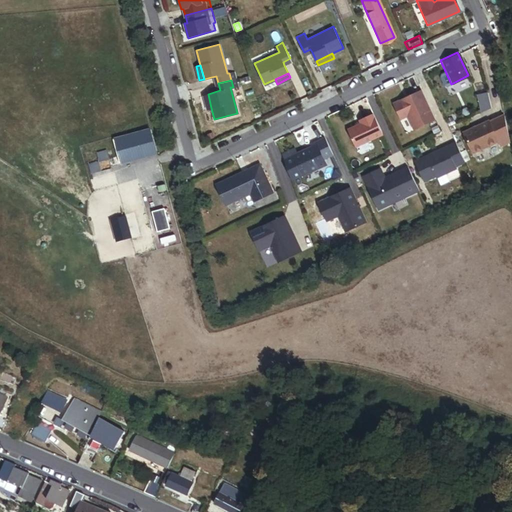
[(433,119),(419,89),(404,96),(405,97),(400,99),(399,98),(391,102),(399,118),(405,115),(412,129),(433,119)]
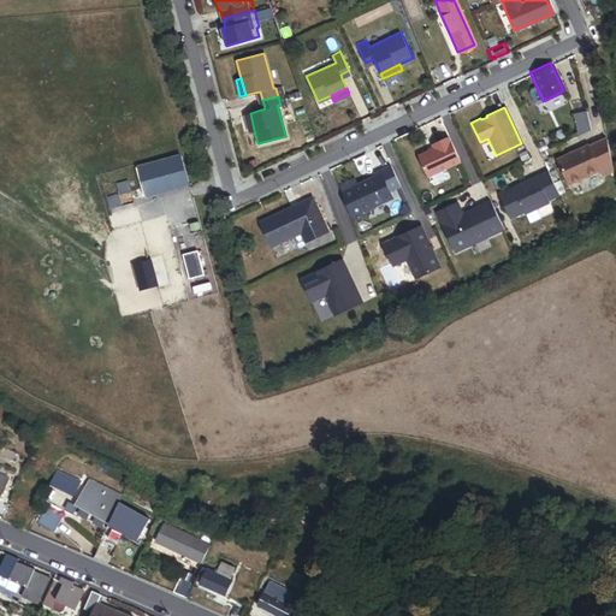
[(574,113),(579,134),(592,130),(587,110),(574,113)]
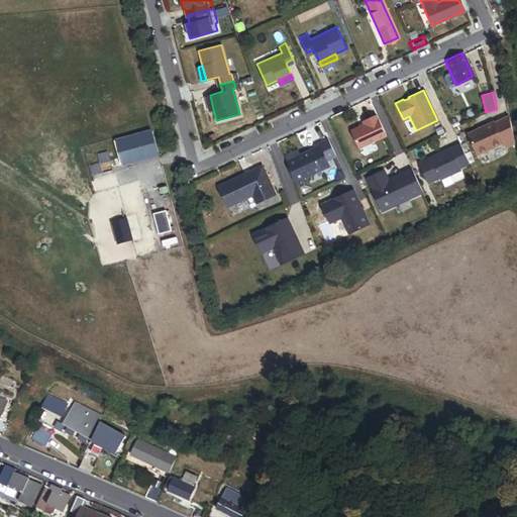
[(213,109),(210,95),(205,96),(209,110),(213,109)]
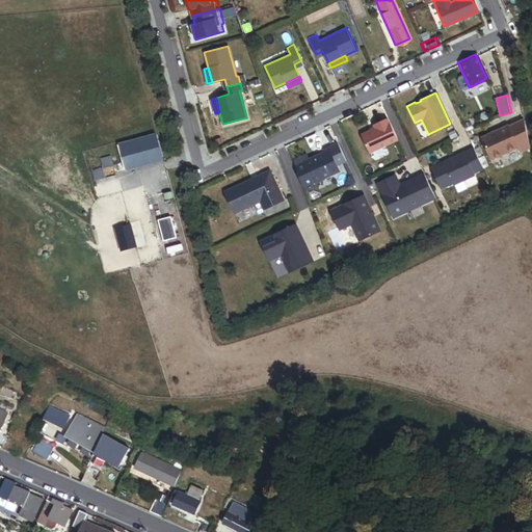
[(368,151),(396,138),(386,116),(371,123),(373,127),(360,133),(368,151)]
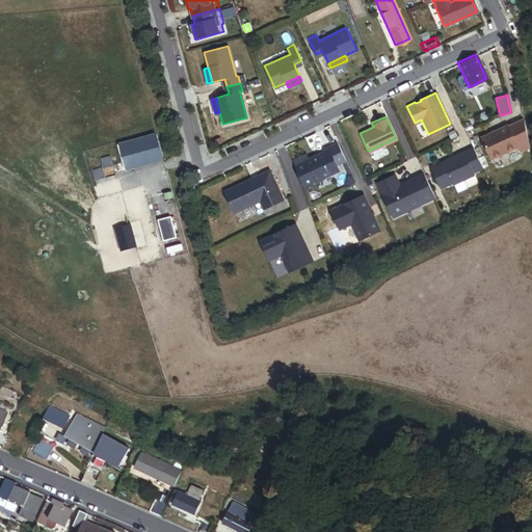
[(517,145),(507,123),(479,135),(489,157),(517,145)]
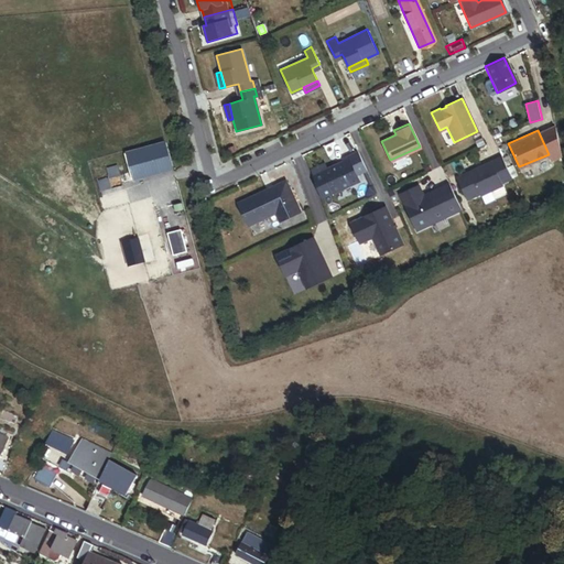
[(358,181),(356,174),(365,170),(357,152),(347,156),(348,160),(344,163),(343,161),(323,171),(333,193),(358,181)]
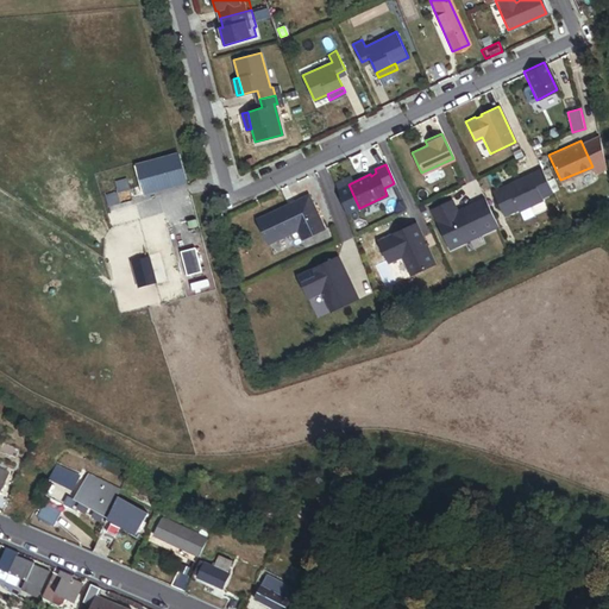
[(551,190),(541,170),(539,165),(512,179),(513,181),(504,184),(504,182),(490,189),(501,213),(515,206),(516,208),(540,198),(539,195),(551,190)]
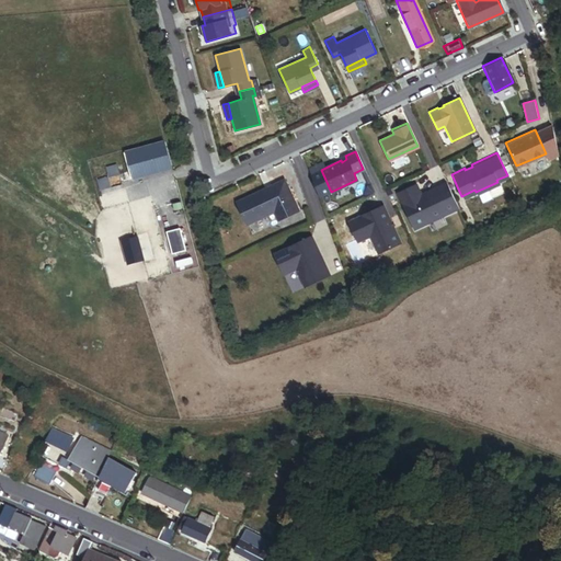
[(298,210),(284,180),(236,202),(247,225),(273,213),(277,220),(298,210)]
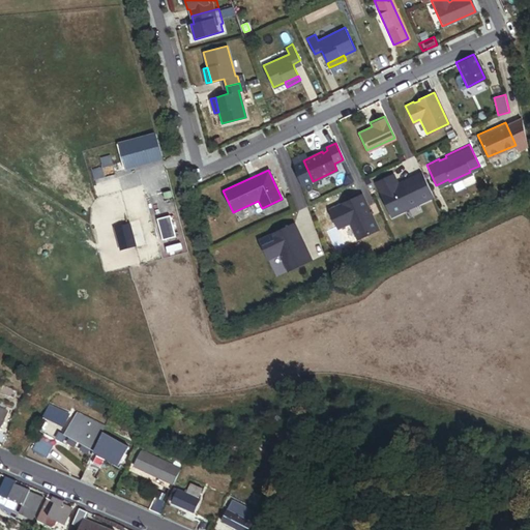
[(396,212),(432,197),(431,194),(420,171),(408,177),(409,179),(398,184),(396,182),(392,172),(374,181),(386,207),(392,204),(396,212)]
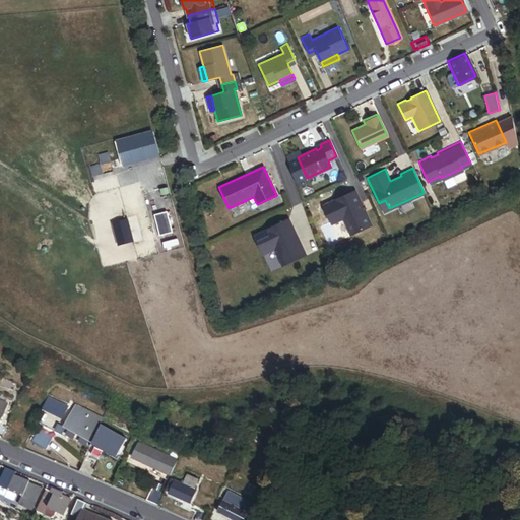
[(371,225),(355,192),(323,207),(331,224),(342,218),(349,235),(371,225)]
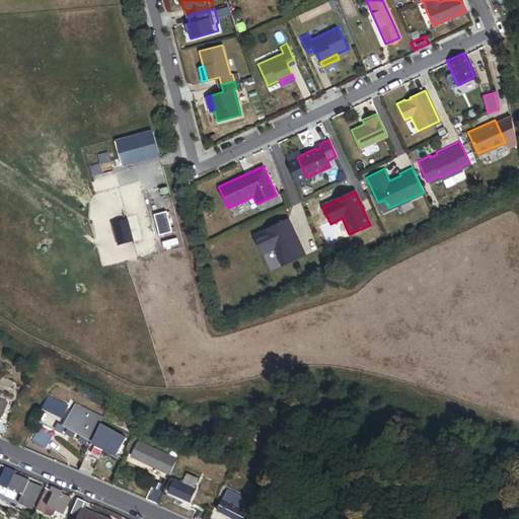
[(153,214),(159,234),(171,231),(165,211),(153,214)]
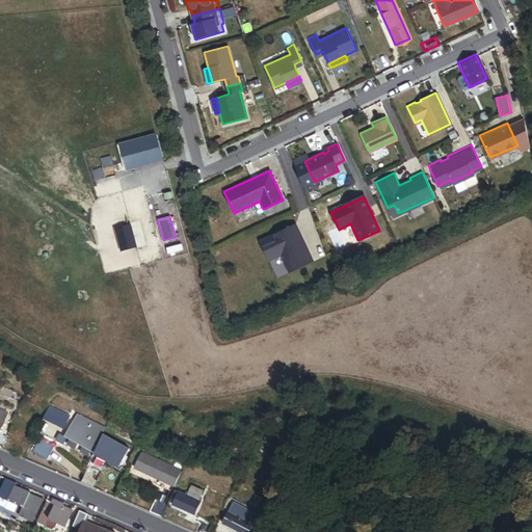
[(113,228),(121,251),(137,247),(131,222),(113,228)]
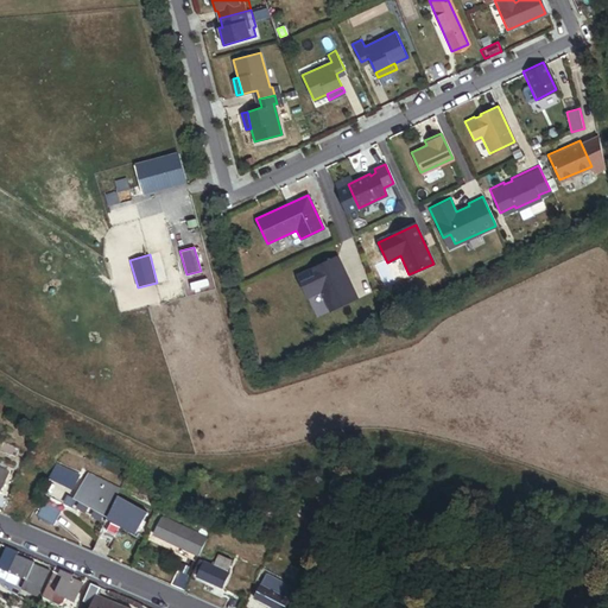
[(347,276),(337,254),(296,274),(306,297),(320,291),(329,310),(358,297),(350,282),(348,283),(346,276),(347,276)]
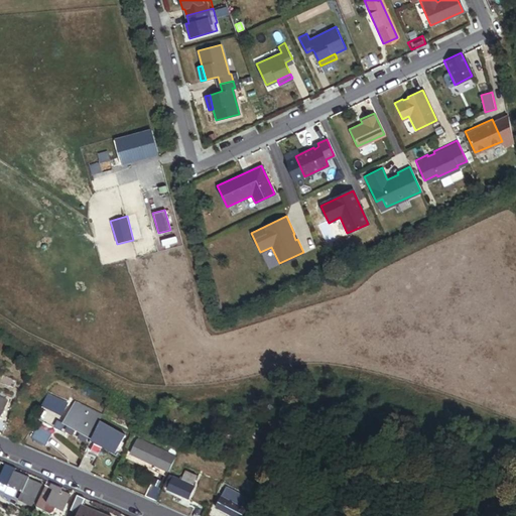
[(61,413),(67,401),(54,396),(48,408),(61,413)]
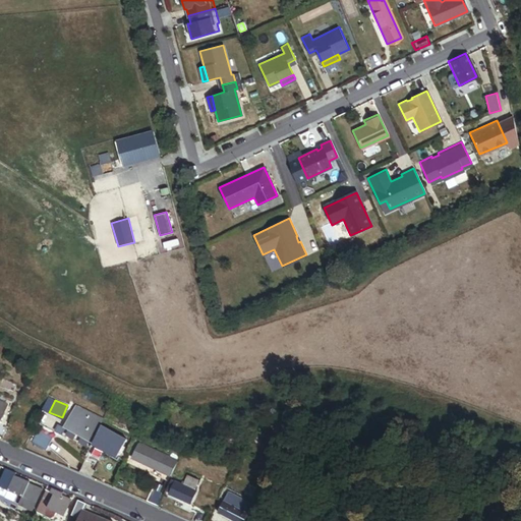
[(91,445),(99,426),(101,422),(72,410),(62,432),(91,445)]
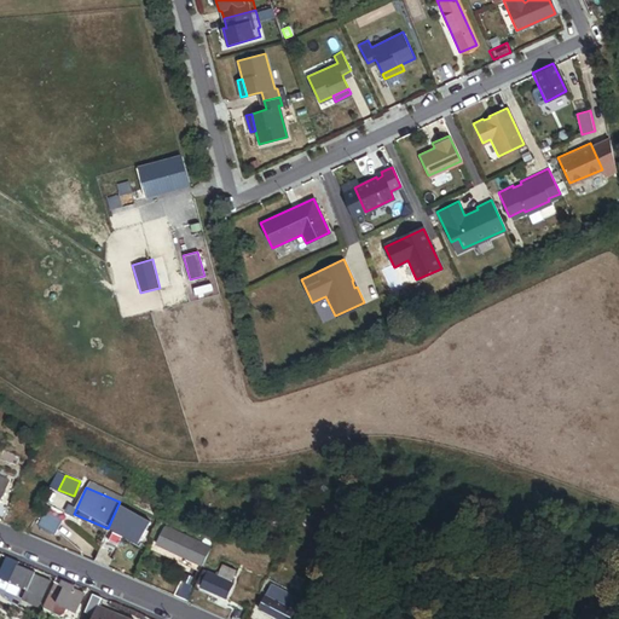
[(173,524),(181,505),(167,498),(158,518),(173,524)]
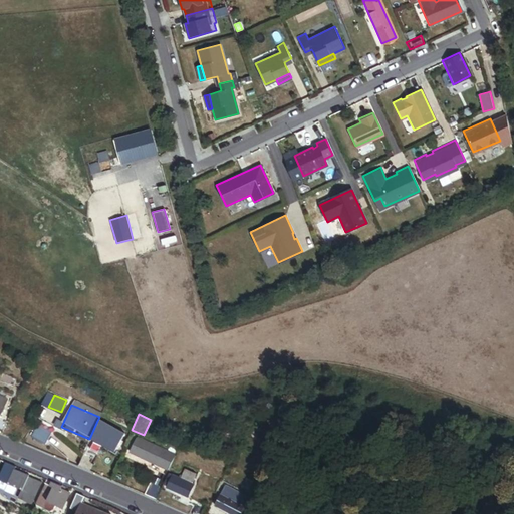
[(114,451),(123,432),(97,421),(89,439),(114,451)]
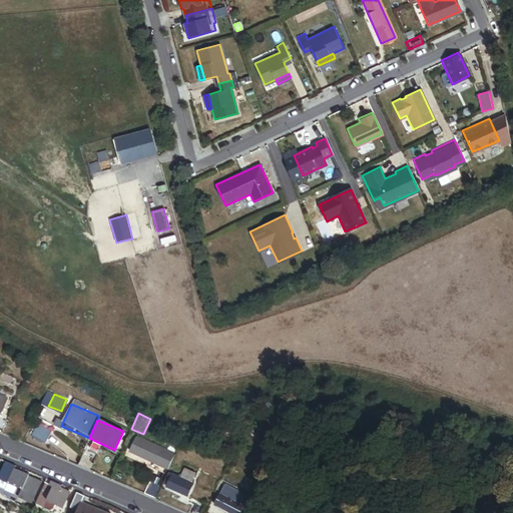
[(45,445),(50,433),(35,426),(30,439),(45,445)]
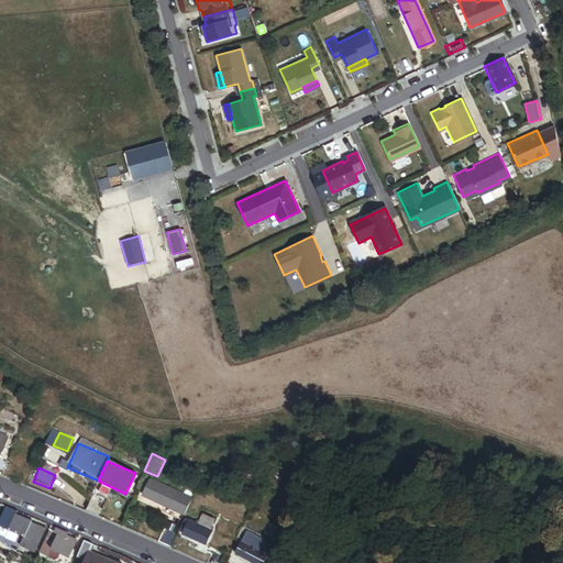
[(258,483),(263,472),(254,468),(250,479),(258,483)]
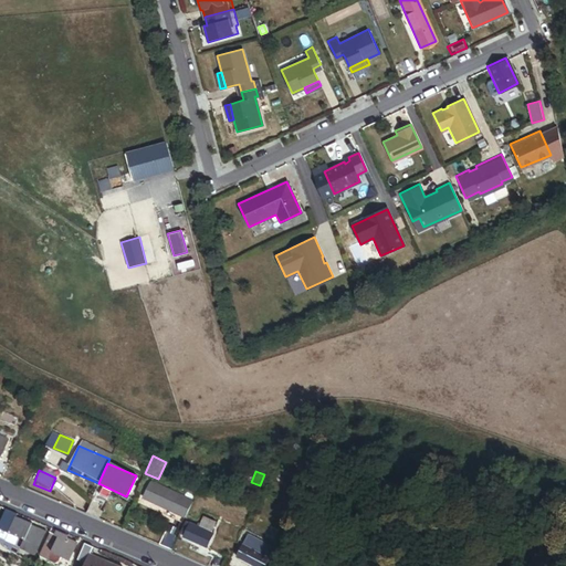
[(184,519),(191,502),(182,498),(149,482),(142,500),(184,519)]
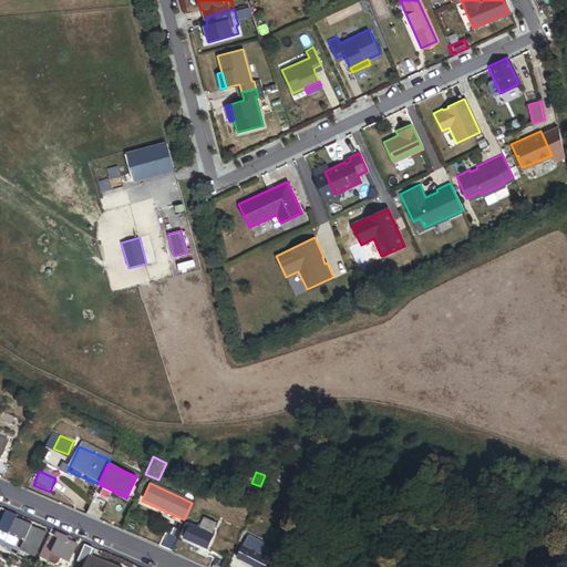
[(96,518),(104,501),(94,496),(86,514),(96,518)]
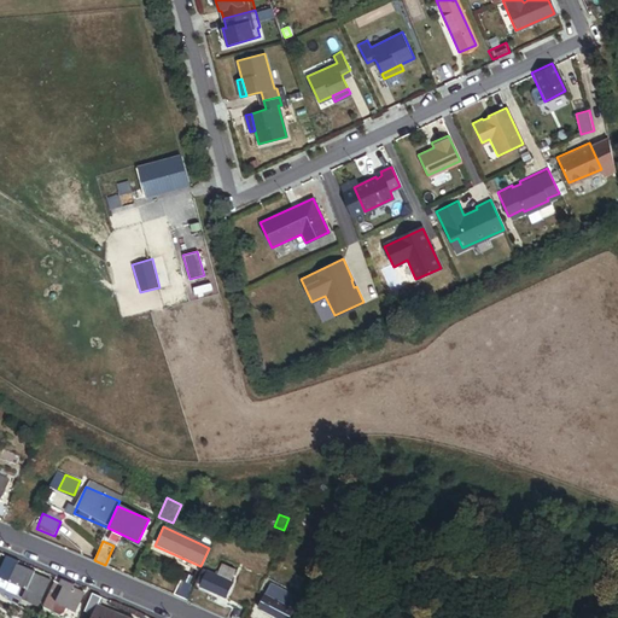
[(17,564),(19,559),(6,553),(3,561),(16,567),(17,564)]
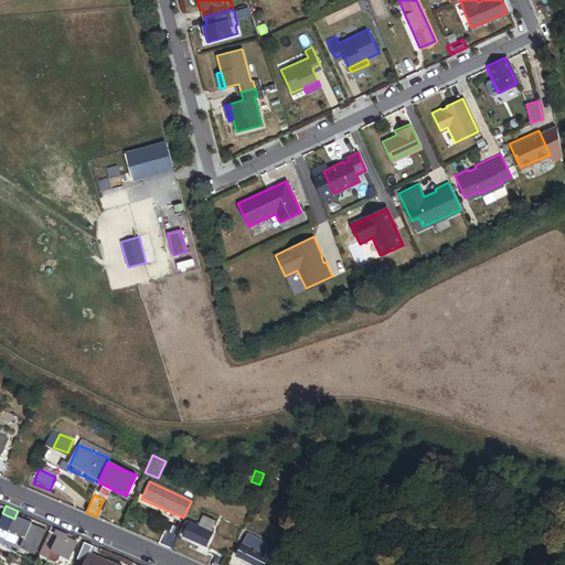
[(0,528),(9,532),(14,519),(2,513),(0,516),(0,528)]
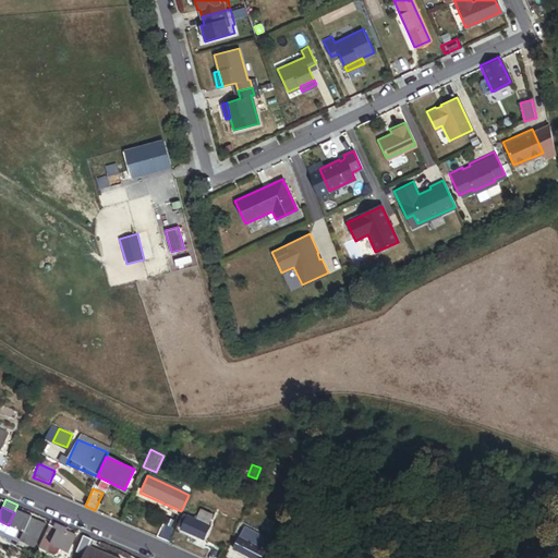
[(24,532),(29,518),(31,516),(15,509),(14,512),(9,525),(24,532)]
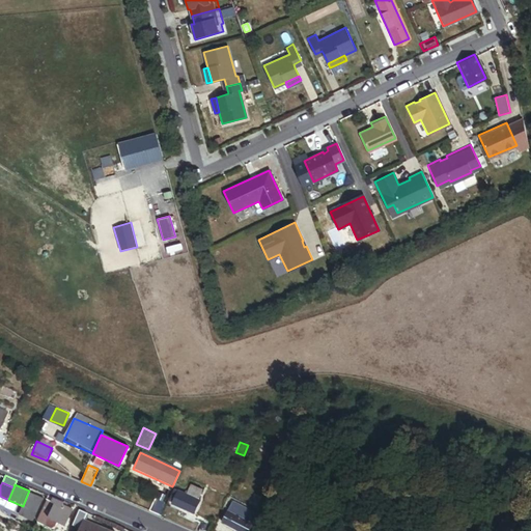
[(198,500),(203,491),(192,485),(188,494),(178,490),(173,499),(172,502),(194,513),(200,501),(198,500)]
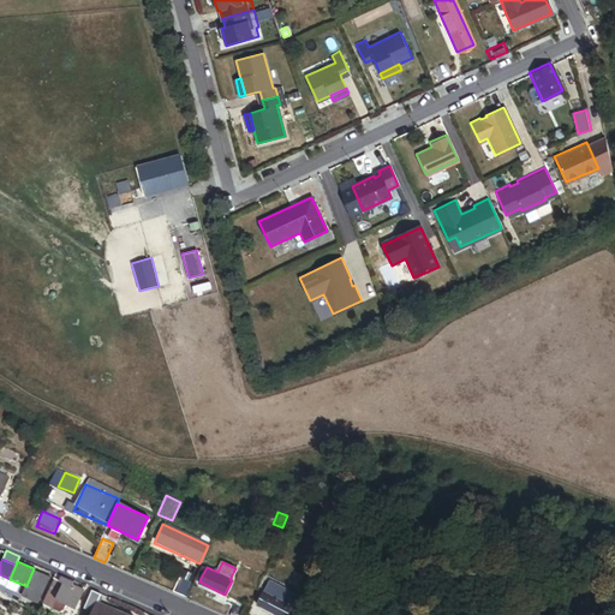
[(42,592),(48,577),(33,571),(27,586),(42,592)]
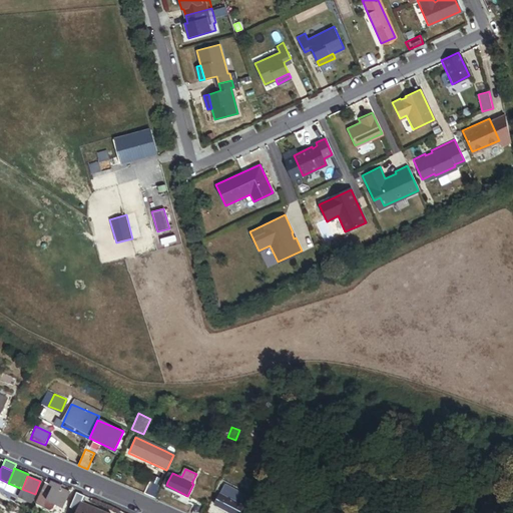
[(62,507),(70,491),(60,486),(61,484),(47,477),(38,496),(62,507)]
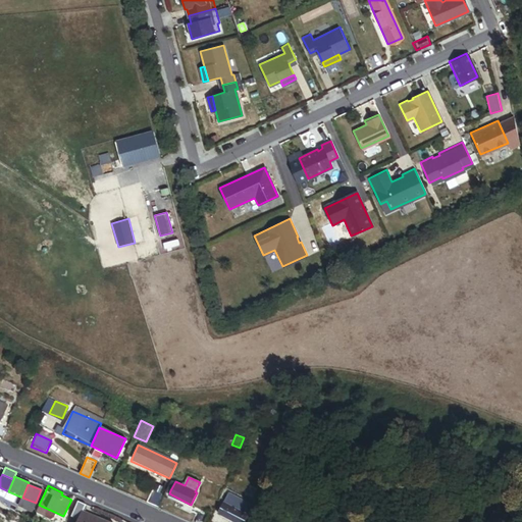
[(159,506),(164,493),(155,489),(150,502),(159,506)]
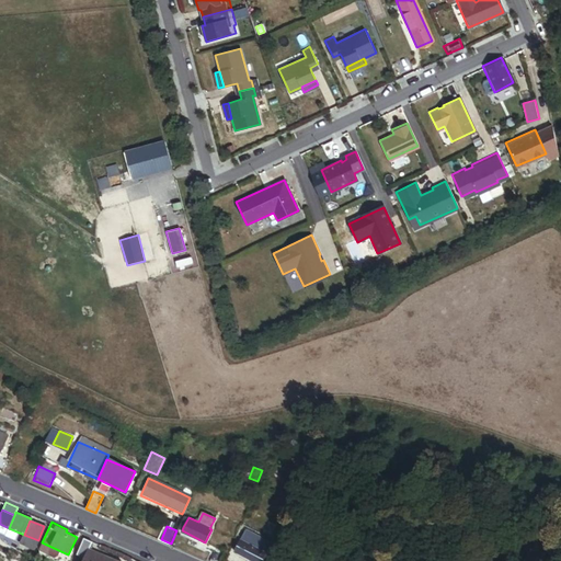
[(256,547),(261,537),(243,529),(238,539),(256,547)]
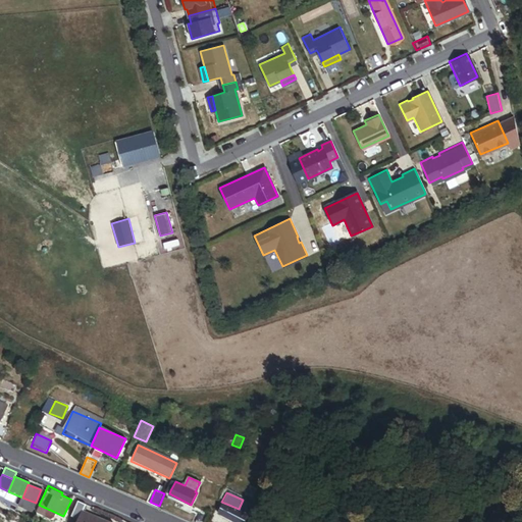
[(36,503),(22,498),(18,506),(32,511),(36,503)]
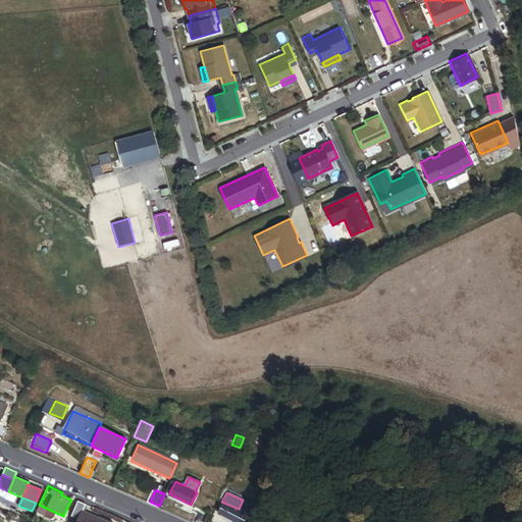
[(106,521),(82,511),(86,504),(77,501),(71,515),(80,519),(77,521),(106,521)]
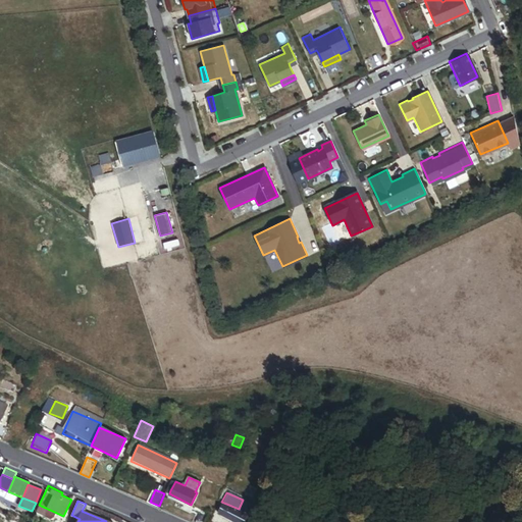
[(242,521),(247,513),(241,510),(239,509),(221,502),(216,512),(237,521),(242,521)]
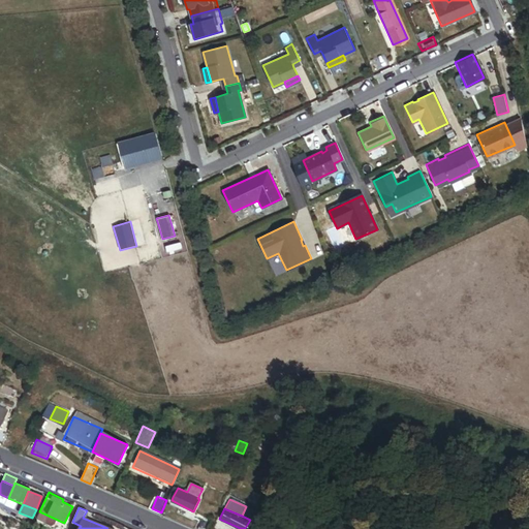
[(250,520),(252,515),(246,511),(244,517),(250,520)]
